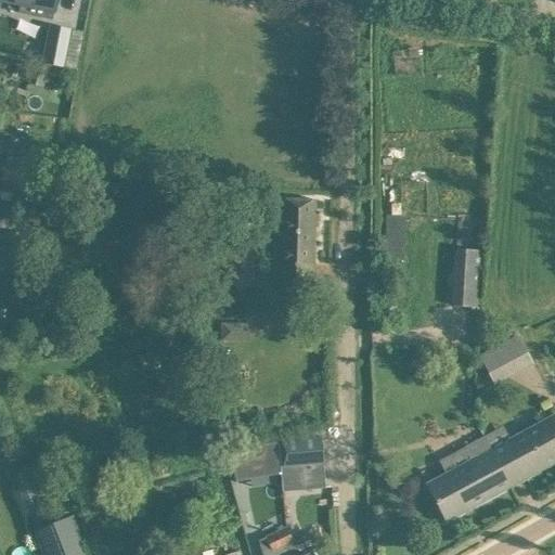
[(0,0),(21,4),(20,13),(52,20),(55,0),(0,0)]
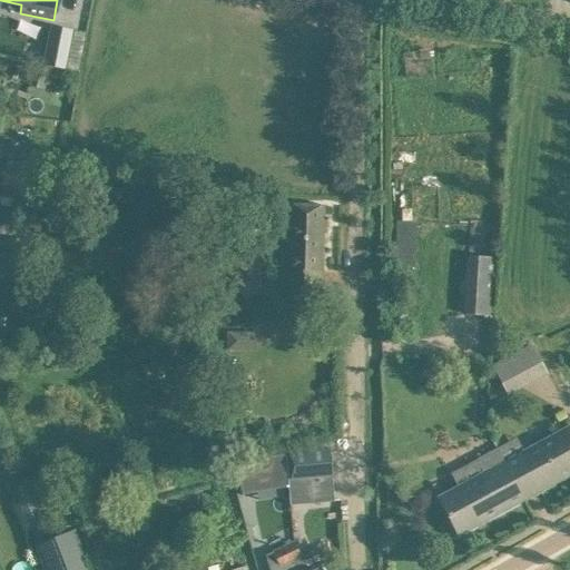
[(0,46),(39,56),(46,28),(0,17),(0,46)]
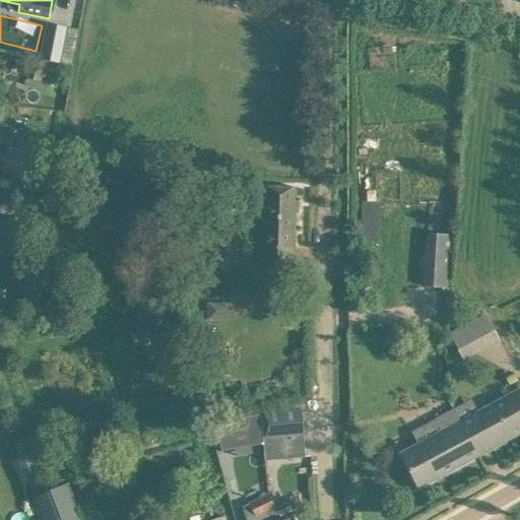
[(47,23),(40,59),(59,63),(66,27),(47,23)]
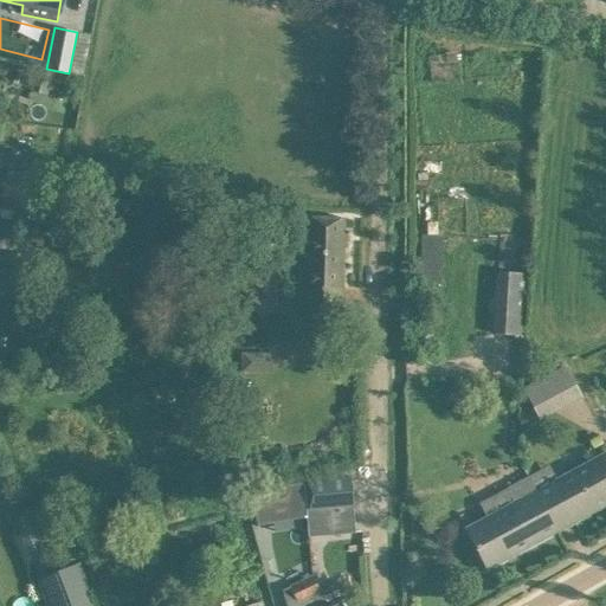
[(457,53),(446,55),(447,63),(458,62),(457,53)]
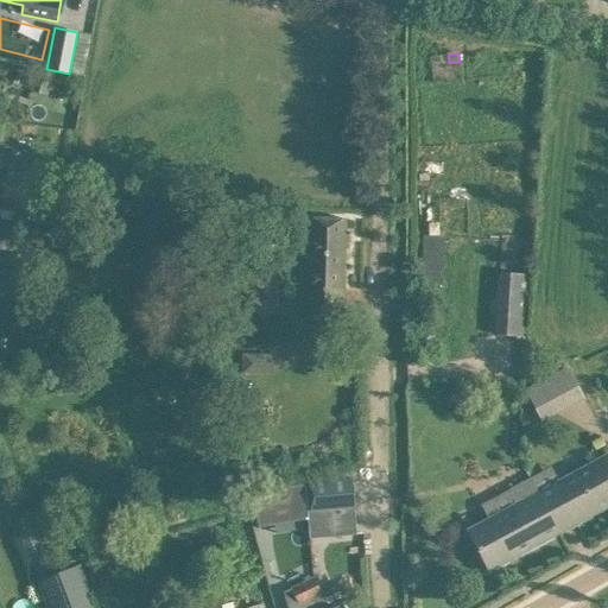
[(38,70),(32,92),(45,95),(51,74),(38,70)]
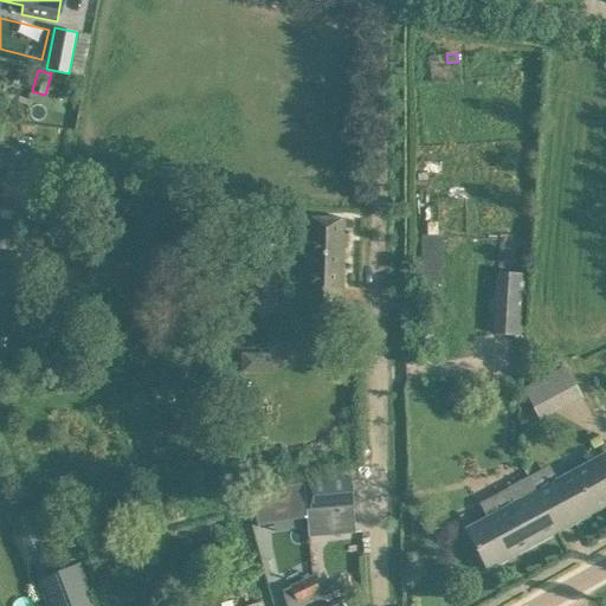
[(76,168),(75,180),(90,182),(91,169),(76,168)]
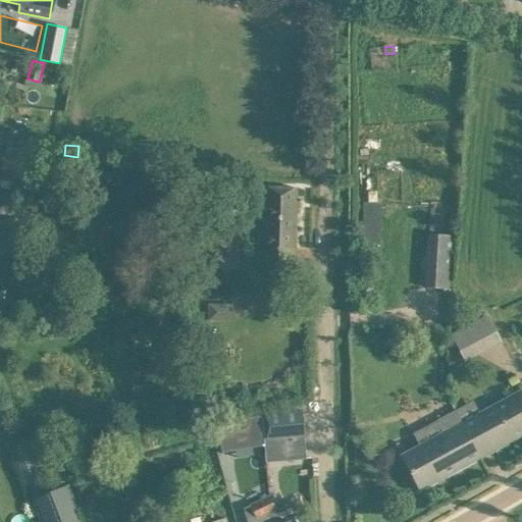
[(6,148),(5,156),(5,157),(28,159),(29,149),(6,148)]
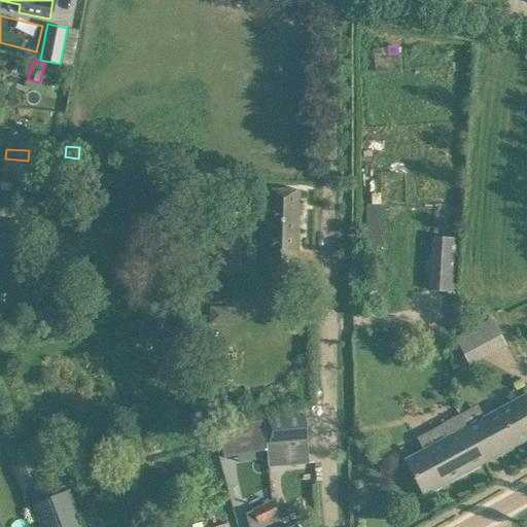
[(0,189),(16,191),(16,194),(26,194),(28,161),(5,159),(5,157),(3,157),(1,182),(0,181),(0,189)]
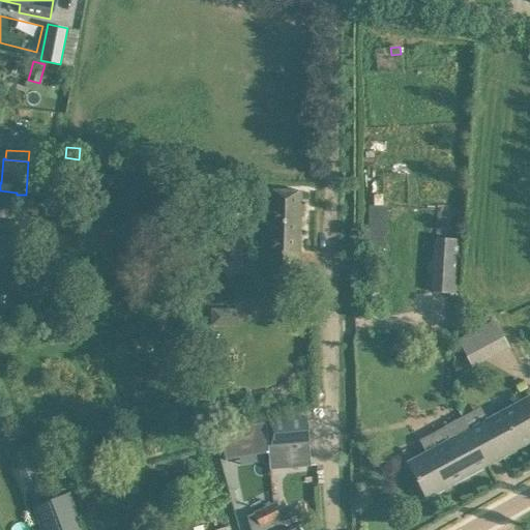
[(227,184),(227,198),(243,198),(243,184),(227,184)]
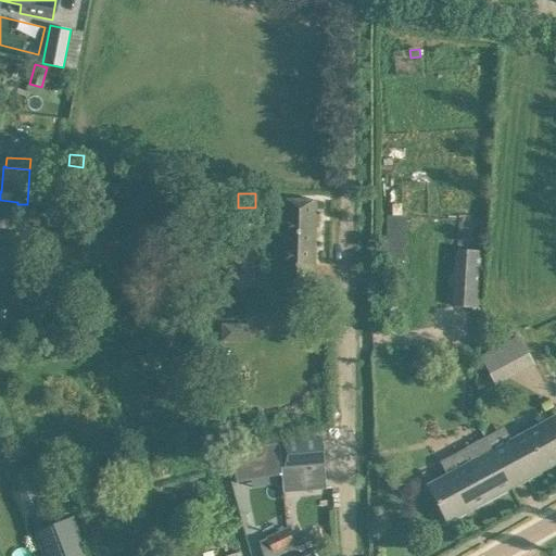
[(314,291),(316,201),(277,199),(274,290),(314,291)]
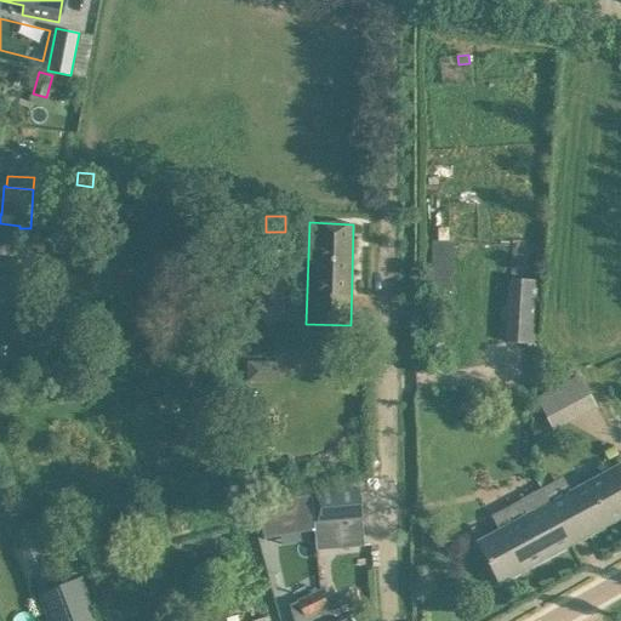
[(0,257),(4,257),(4,260),(29,261),(30,228),(20,228),(20,231),(0,228),(0,257)]
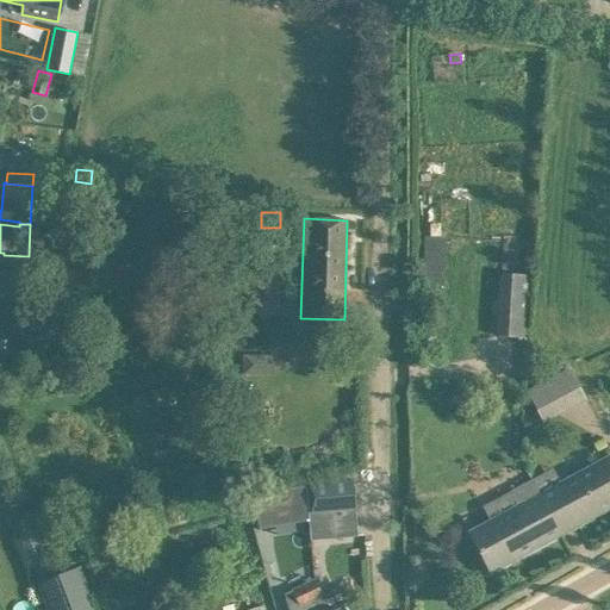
[(497,336),(521,337),(526,277),(502,275),(497,336)]
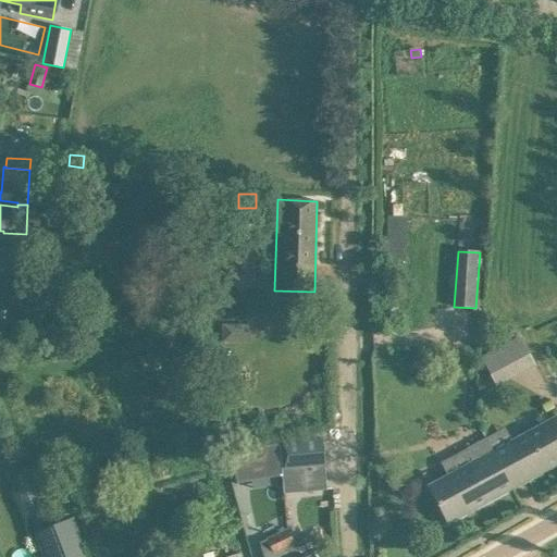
[(518,337),(480,358),(495,386),(533,366),(518,337)]
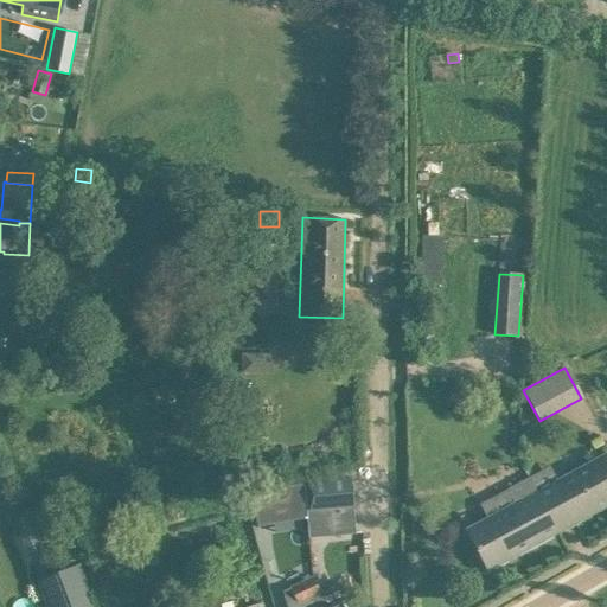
[(558,531),(606,504),(606,453),(558,480),(550,466),(530,478),(537,492),(558,531)]
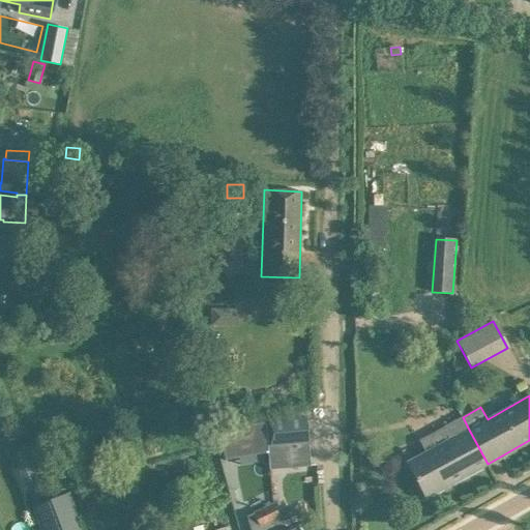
[(488,464),(469,430),(463,417),(443,429),(449,440),(407,463),(425,498),(488,464)]
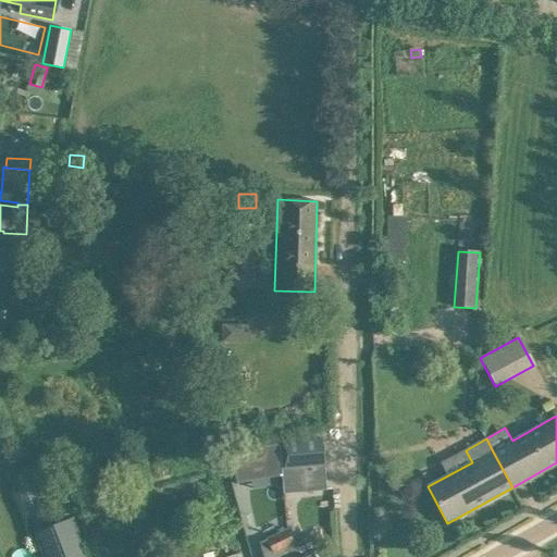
[(322,440),(279,443),(281,469),(324,465),(322,440)]
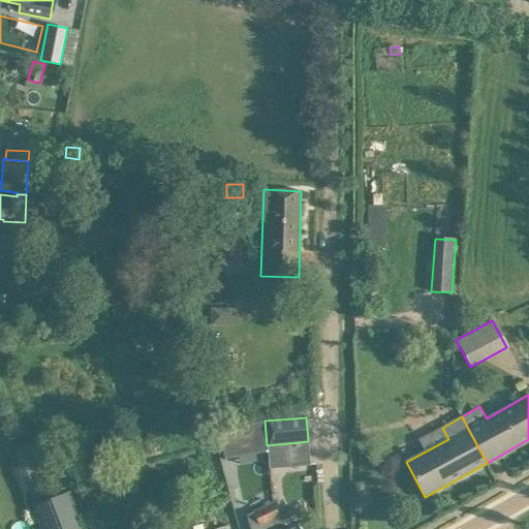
[(263,422),(217,435),(225,461),(267,454),(263,422)]
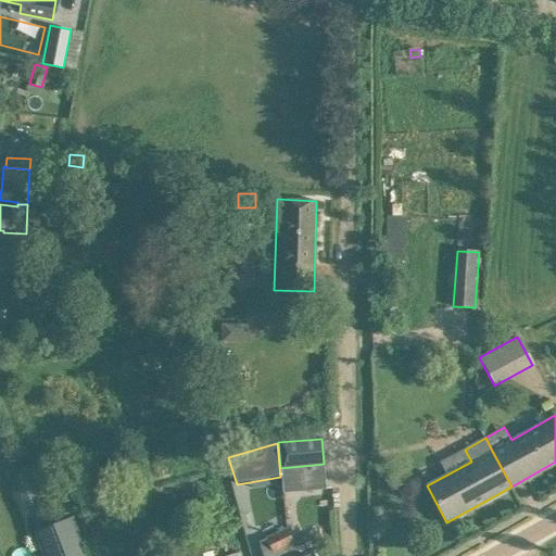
[(281,476),(282,489),(312,485),(311,472),(281,475),(281,476)]
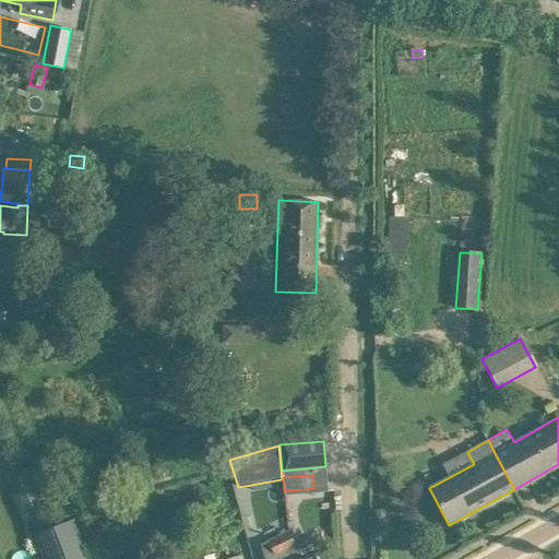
[(14,484),(43,558),(87,558),(72,520),(48,528),(28,477),(14,484)]
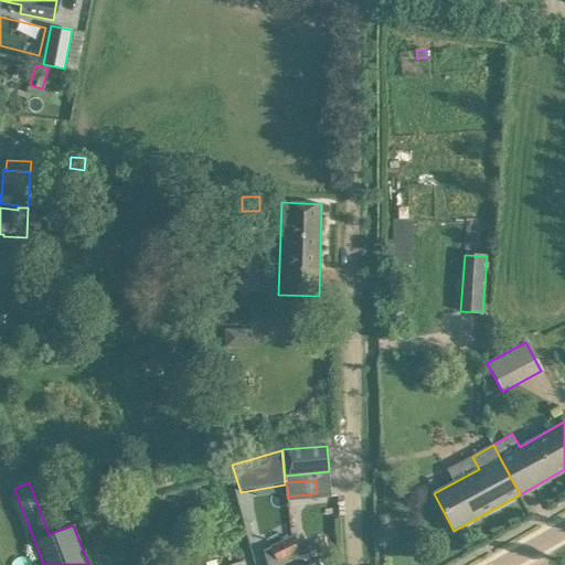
[(291,537),(281,542),(291,564),(320,564),(318,560),(306,564),(304,564),(298,552),(291,537)]
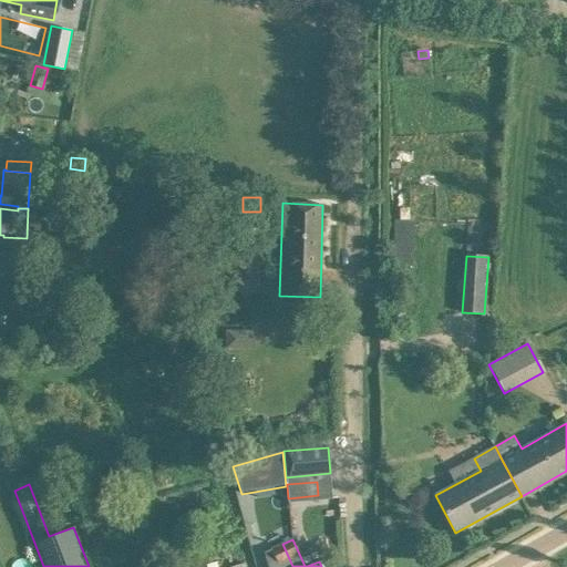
[(292,566),(282,544),(265,553),(267,566),(292,566)]
